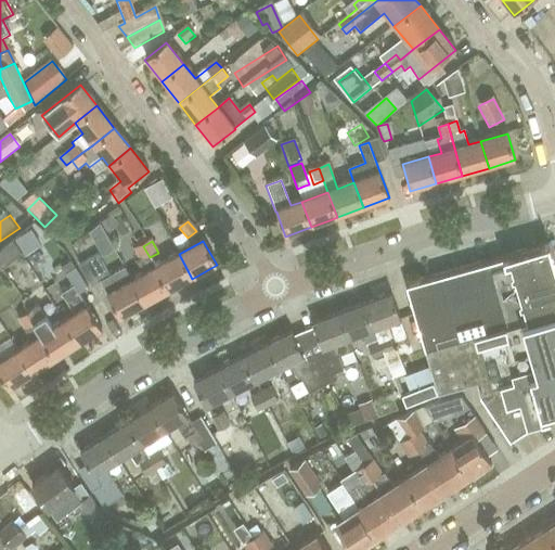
[(0,254),(0,268),(2,272),(21,257),(13,244),(0,254)]
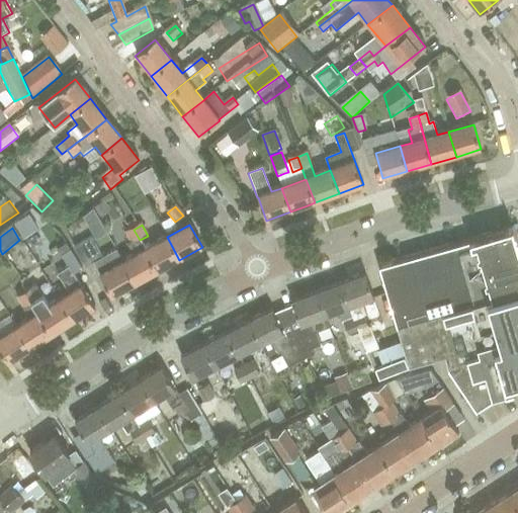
[(140,240),(134,230),(124,234),(131,244),(127,246),(134,256),(122,262),(136,284),(157,272),(145,250),(140,240)]
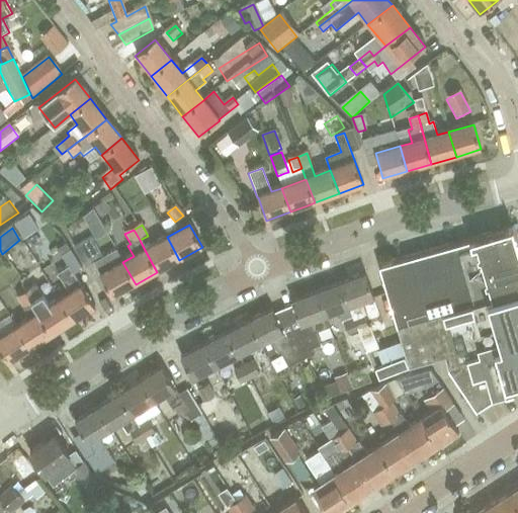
[(503,400),(517,396),(517,395),(517,248),(513,230),(409,259),(380,267),(409,371),(444,362),(447,374),(476,416),(503,400)]
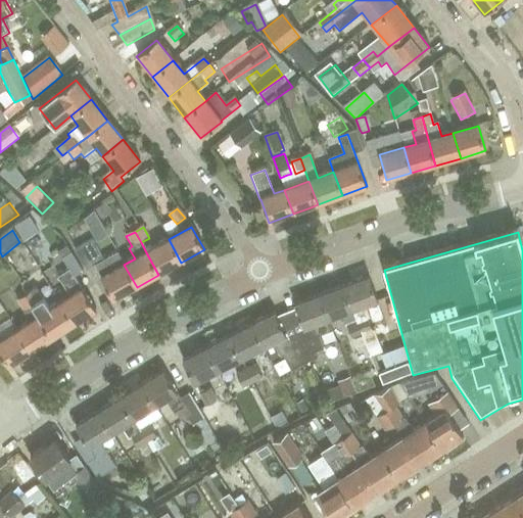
[(169,239),(146,252),(158,275),(181,263),(169,239)]
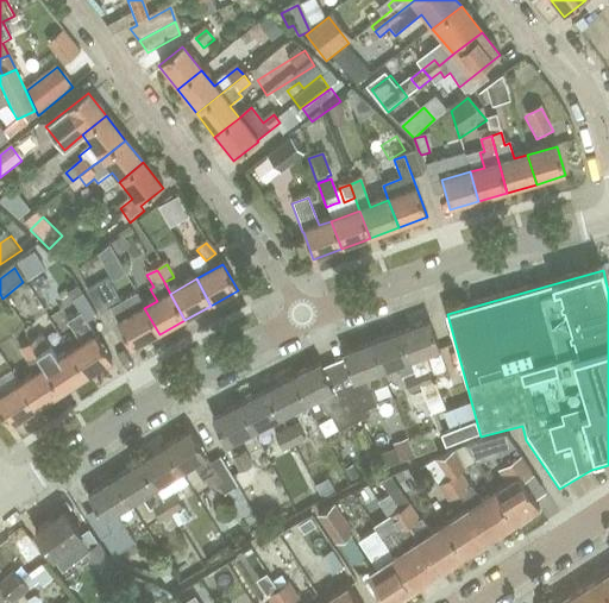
[(118,322),(132,350),(159,334),(144,308),(137,295),(121,305),(114,291),(105,297),(99,287),(88,293),(101,315),(112,309),(119,321),(118,322)]
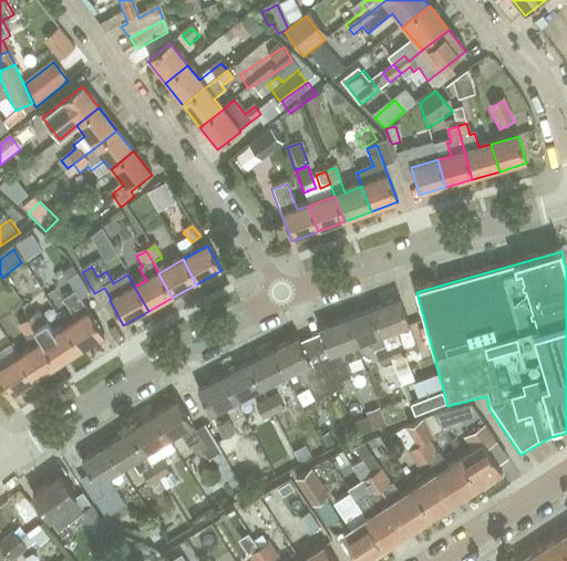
[(78,276),(68,282),(75,295),(63,302),(75,321),(65,329),(81,352),(104,336),(89,312),(88,313),(81,303),(90,298),(78,276)]
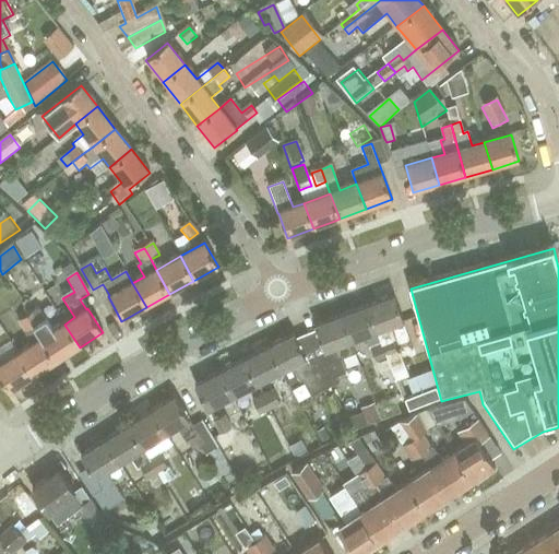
[(367,308),(377,333),(382,346),(388,361),(396,357),(391,343),(394,342),(390,329),(404,325),(394,297),(367,308)]
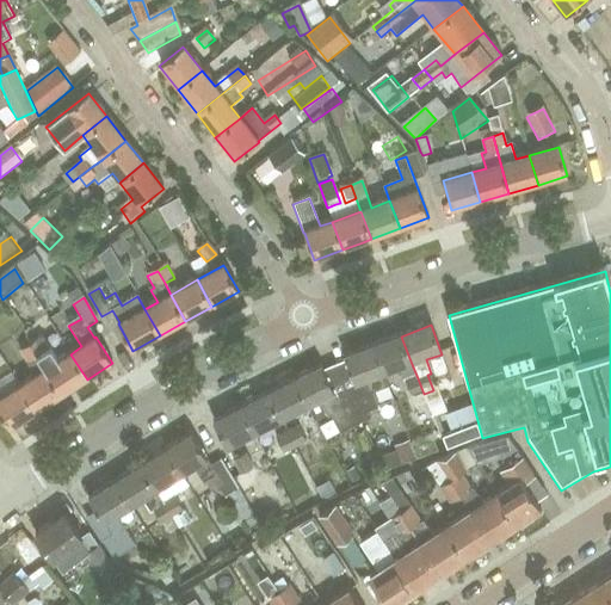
[(412,364),(401,337),(372,347),(382,375),(412,364)]
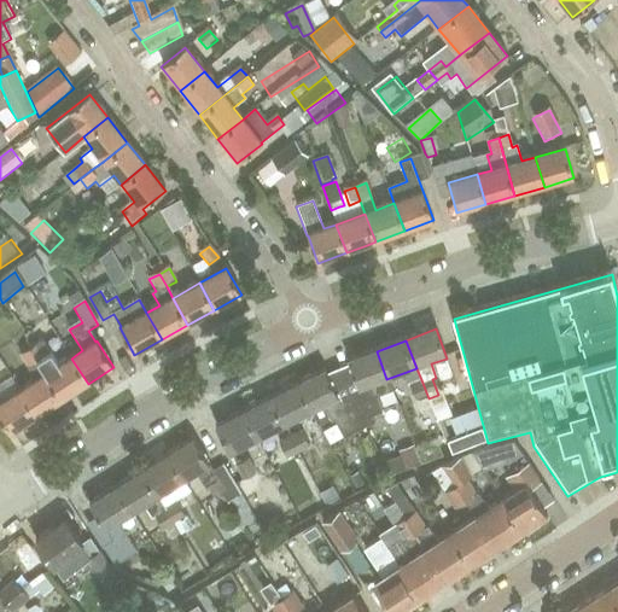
[(38,362),(46,374),(63,400),(88,384),(71,359),(59,366),(44,342),(29,350),(36,361),(38,362)]
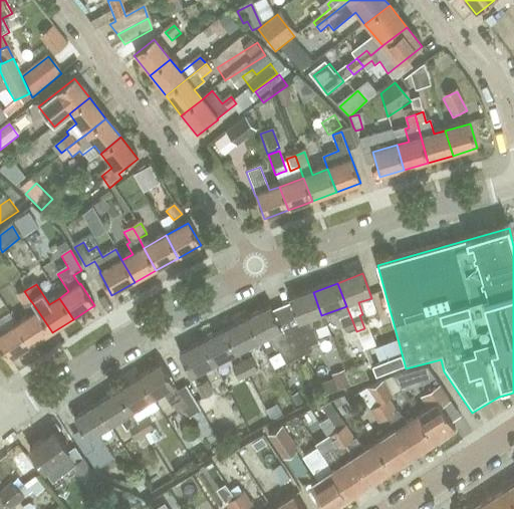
[(30,300),(24,291),(17,296),(24,306),(31,301),(30,300)]
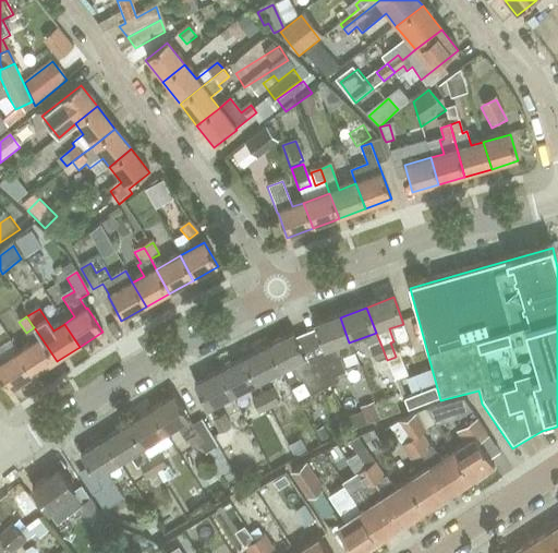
[(349,343),(340,317),(314,326),(326,359),(319,363),(330,387),(339,383),(337,377),(347,374),(341,361),(354,356),(349,343)]
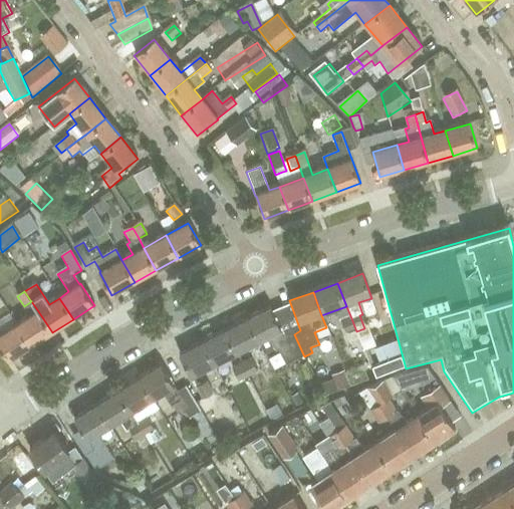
[(304,356),(294,334),(285,338),(270,308),(247,320),(258,343),(265,355),(275,349),(276,351),(279,350),(287,365),(303,357),(304,356)]
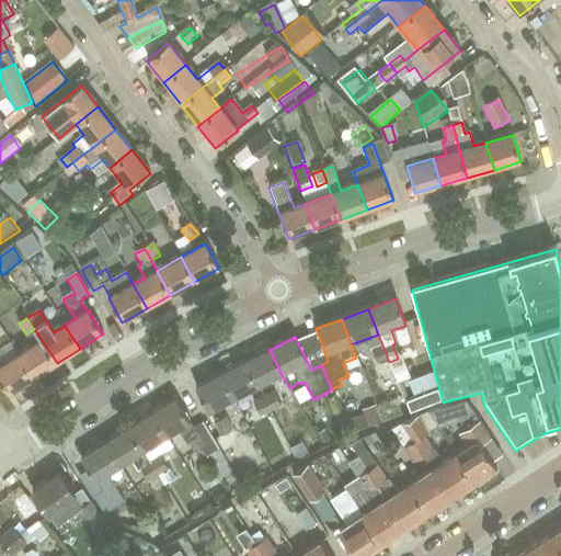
[(19,355),(34,378),(57,363),(42,340),(19,355)]
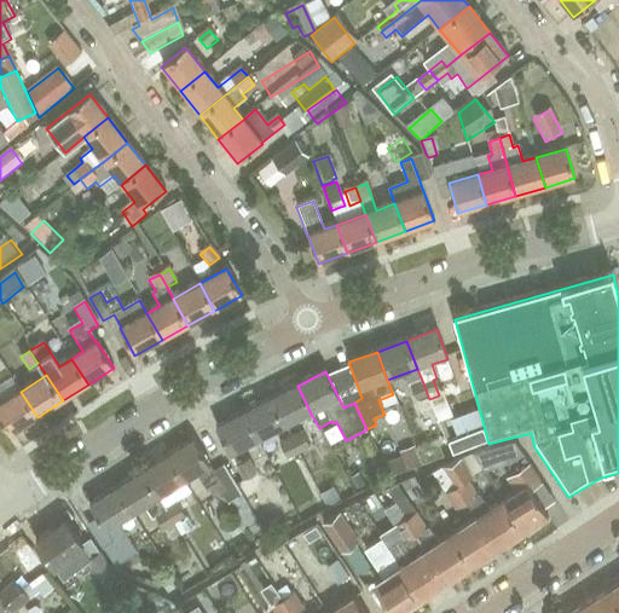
[(429,399),(423,383),(410,388),(416,404),(429,399)]
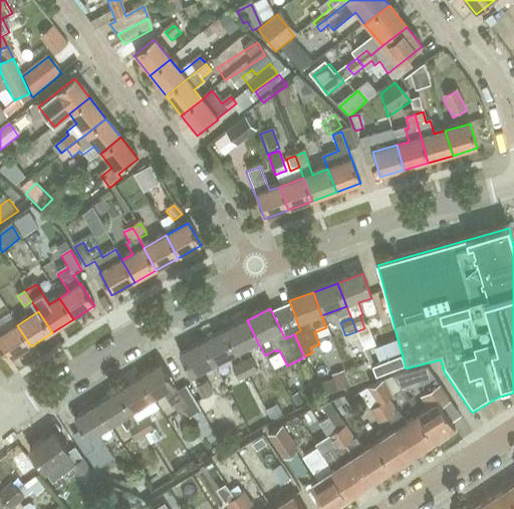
[(258,343),(247,320),(225,331),(237,354),(258,343)]
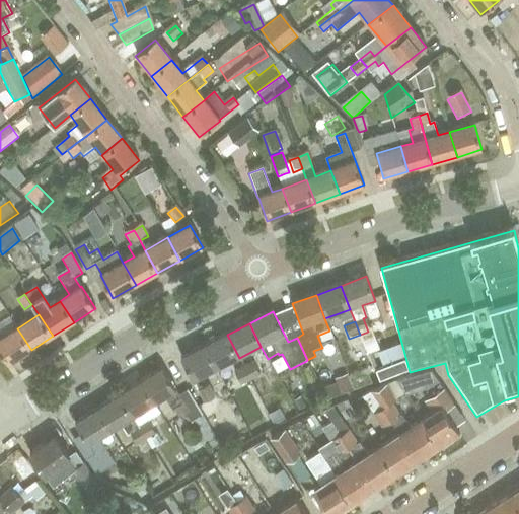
[(31,350),(17,328),(0,339),(0,351),(9,364),(31,350)]
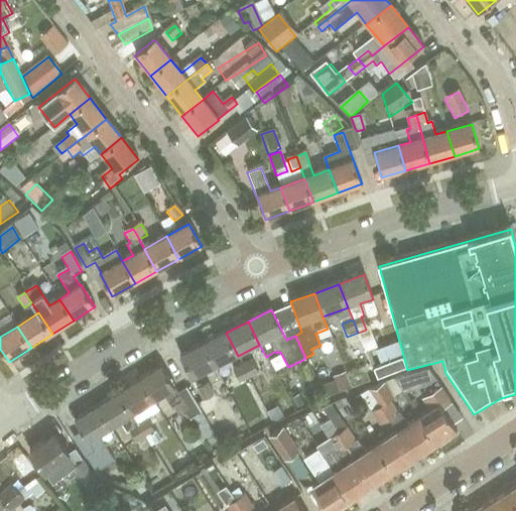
[(238,356),(226,333),(203,345),(215,367),(238,356)]
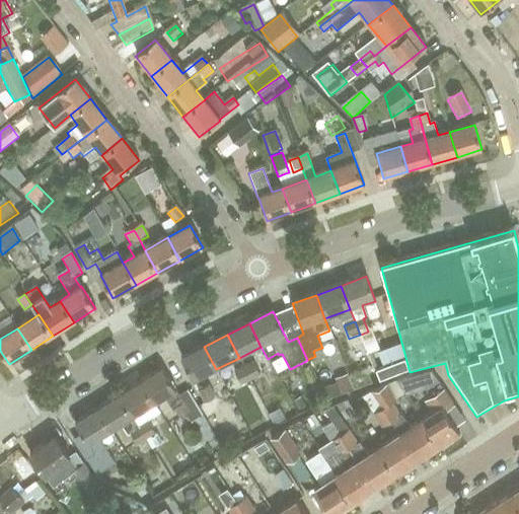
[(216,369),(204,347),(180,359),(192,381),(216,369)]
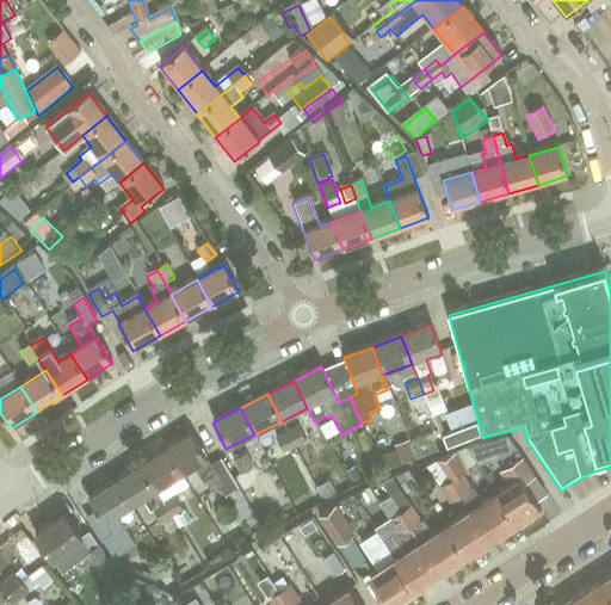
[(296,449),(308,443),(300,427),(288,432),(296,449)]
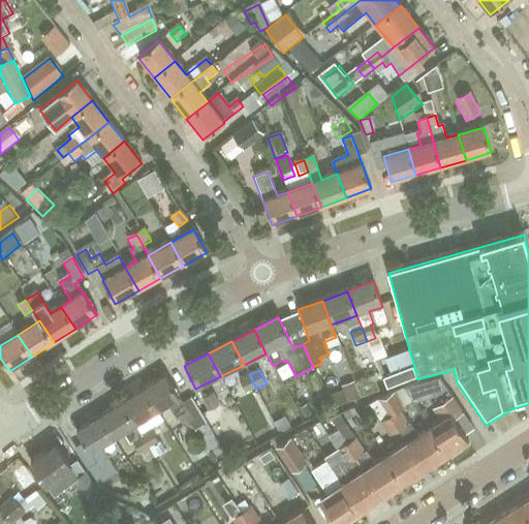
[(256,389),(249,374),(240,379),(247,394),(256,389)]
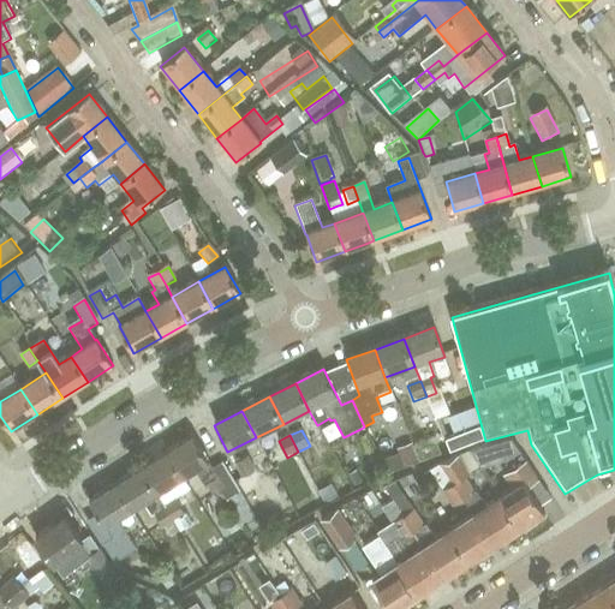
[(192,437),(167,454),(183,479),(195,472),(206,489),(207,489),(213,499),(226,491),(208,464),(209,463),(192,437)]
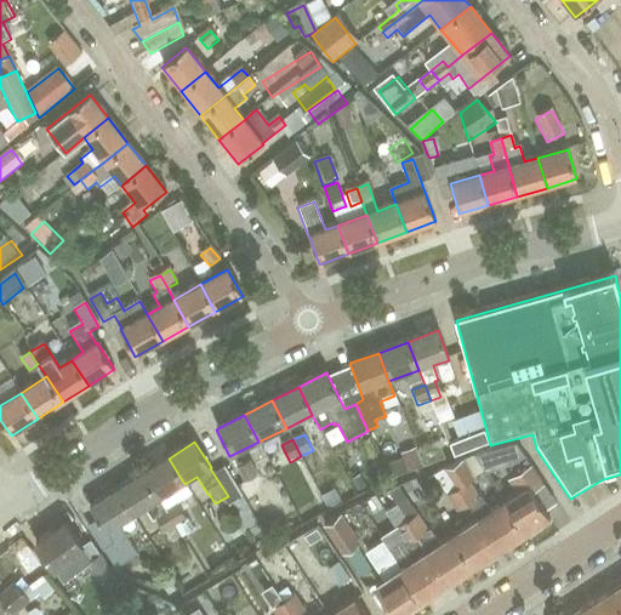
[(516,446),(501,450),(512,467),(525,459),(516,446)]
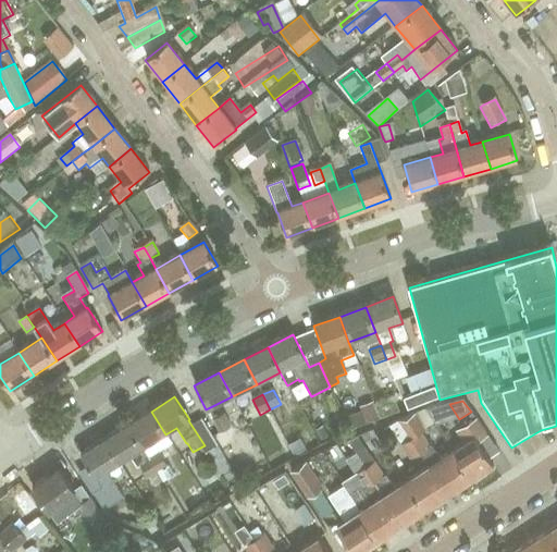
[(127,426),(143,450),(165,434),(151,412),(127,426)]
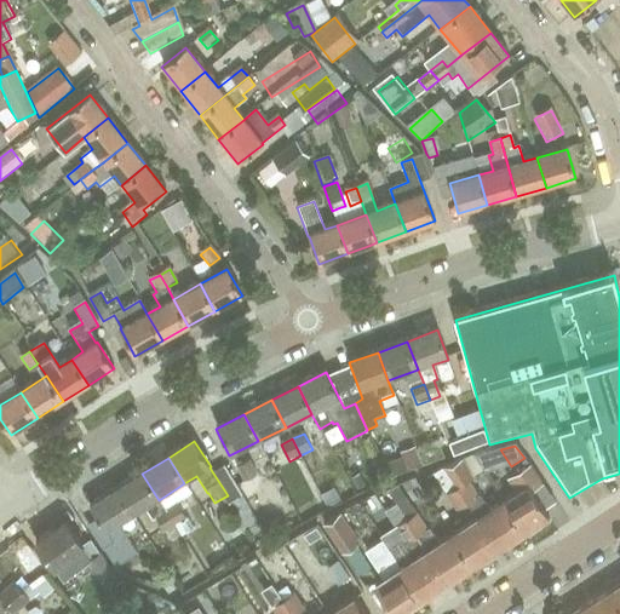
[(458,489),(468,505),(480,498),(469,482),(472,480),(461,462),(445,468),(458,489)]
